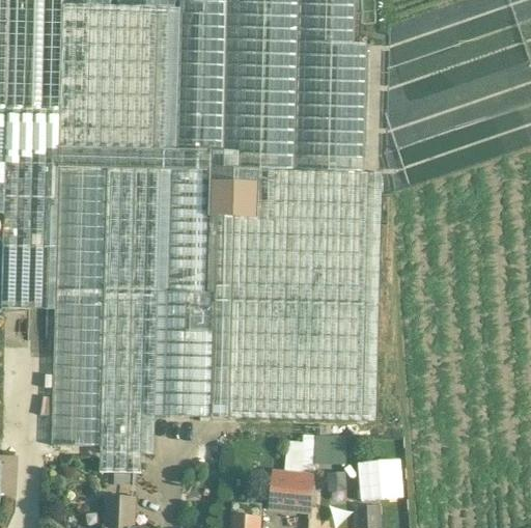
[(0,0),(0,162),(5,163),(4,213),(3,245),(57,246),(59,145),(62,2),(62,0),(0,0)]
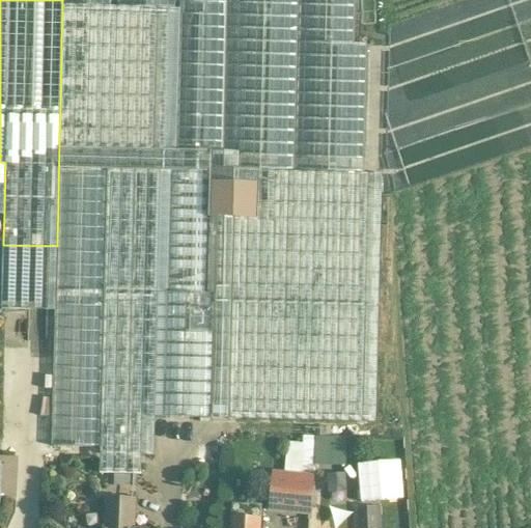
[(179,0),(176,148),(211,148),(223,149),(226,0),(179,0)]
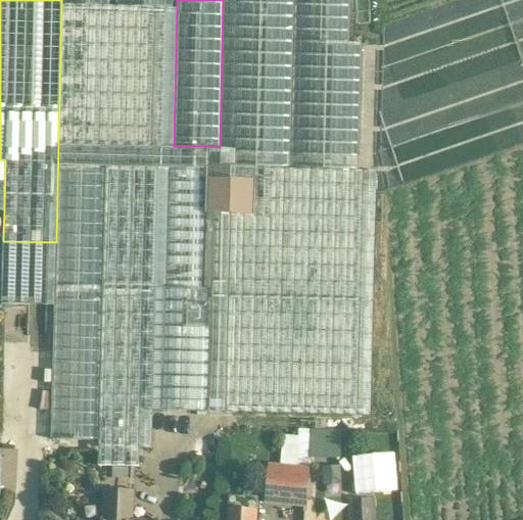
[(223,0),(220,147),(234,147),(234,164),(254,166),(290,167),(294,0),(223,0)]
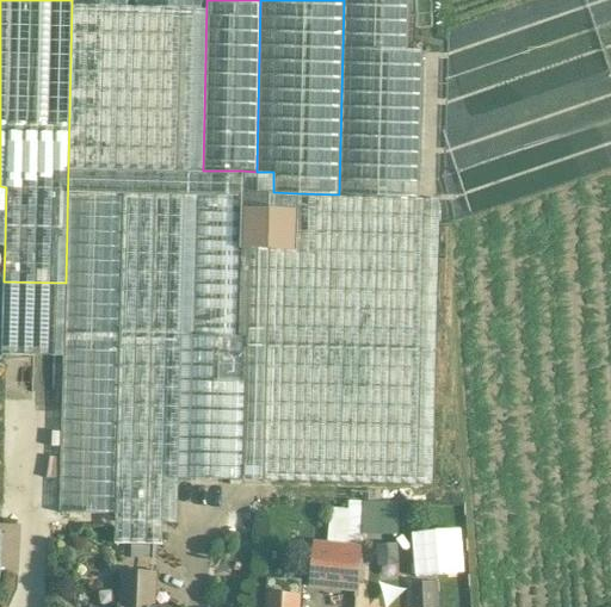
[(344,0),(339,194),(419,197),(423,48),(408,48),(408,0),(344,0)]
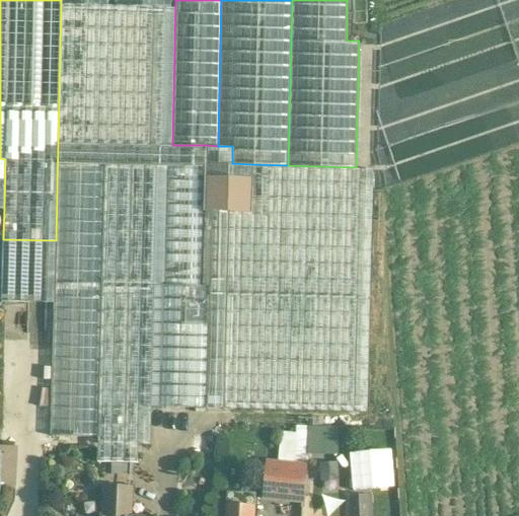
[(107,4),(61,2),(58,142),(104,143),(107,4)]
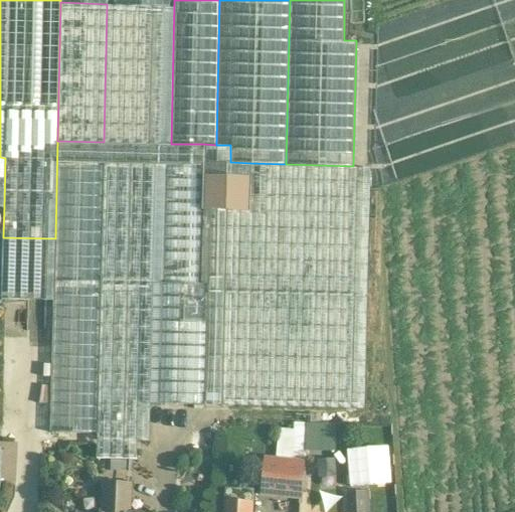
[(170,6),(114,4),(111,142),(166,143),(170,6)]
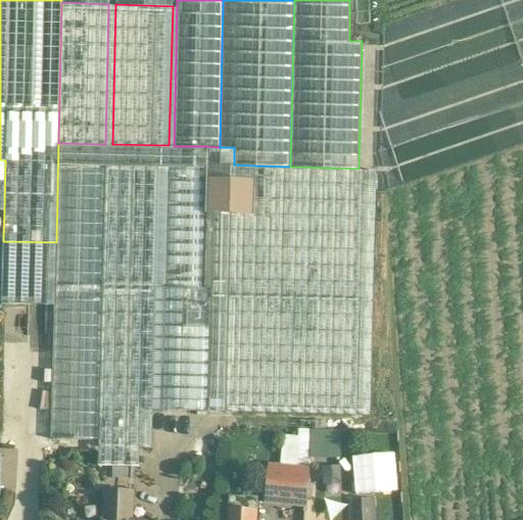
[(490,150),(522,139),(522,87),(522,88),(522,87),(512,79),(489,86),(506,68),(477,78),(487,87),(475,91),(478,100),(458,106),(462,116),(436,125),(448,160),(450,159),(444,142),(464,136),(470,156),(474,152),(470,140),(481,137),(483,144),(490,150)]
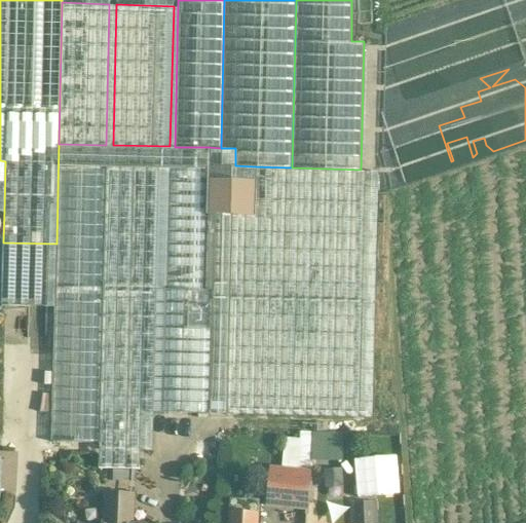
[(106,145),(59,144),(59,159),(105,159),(102,297),(109,298),(112,160),(170,161),(209,162),(209,147),(175,147),(170,146),(113,145),(106,145)]
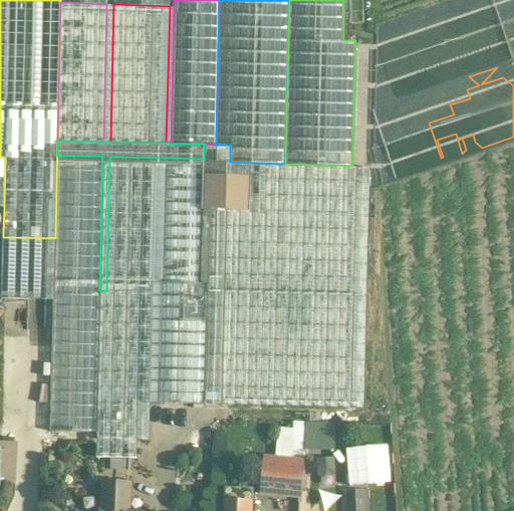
[(216,145),(204,144),(204,159),(202,208),(213,208),(249,209),(250,163),(230,162),(230,145),(216,145)]
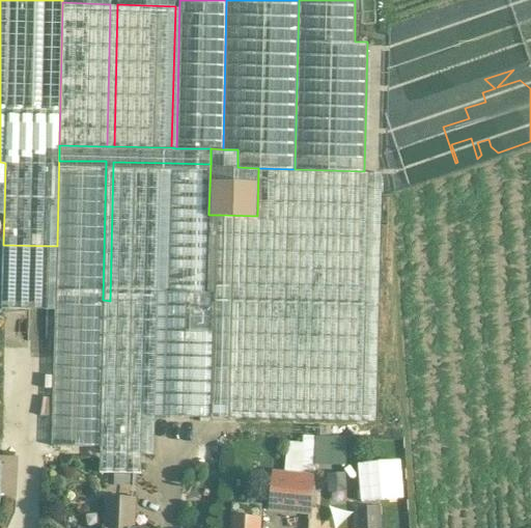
[(106,161),(59,161),(57,246),(56,308),(52,444),(99,445),(103,300),(106,161)]
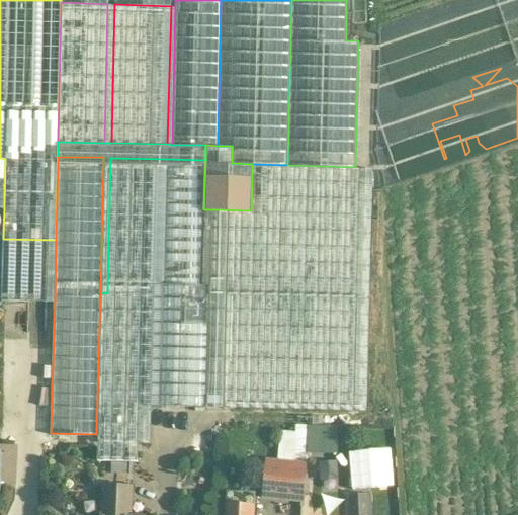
[(167,159),(110,158),(107,293),(100,292),(96,434),(96,435),(98,435),(97,459),(137,460),(138,441),(151,442),(151,405),(161,405),(167,159)]
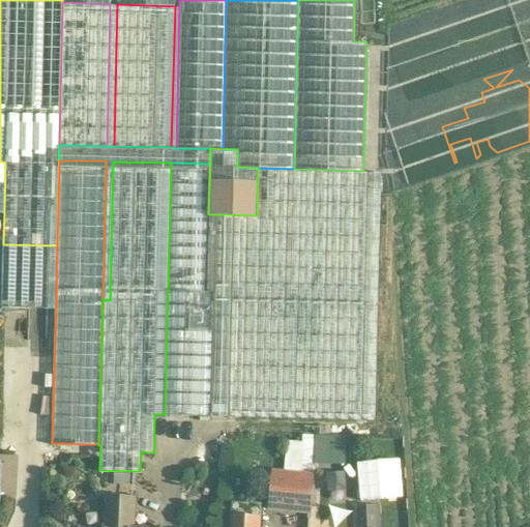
[(210,164),(171,163),(165,414),(211,415),(214,291),(206,291),(208,214),(210,164)]
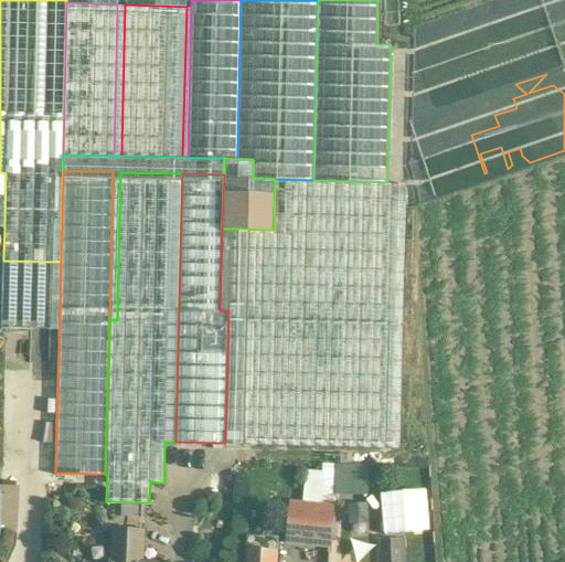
[(313,180),(275,179),(274,230),(234,229),(232,310),(228,310),(225,443),(400,447),(406,182),(387,182),(313,180)]
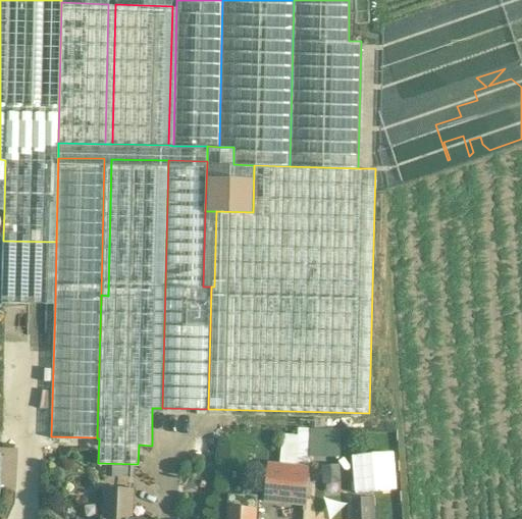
[(216,211),(205,211),(203,287),(211,287),(214,287),(216,211)]
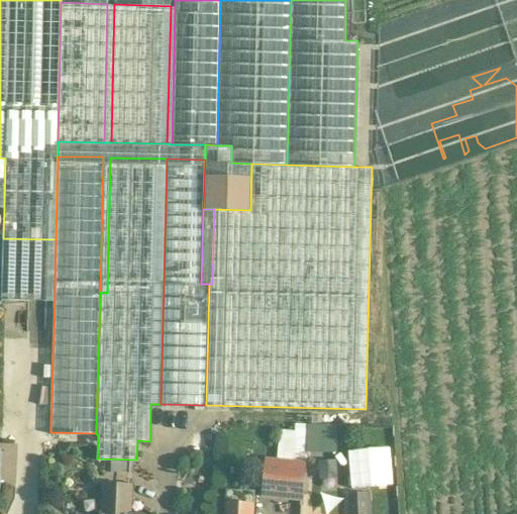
[(56,239),(3,238),(2,299),(55,300),(56,239)]
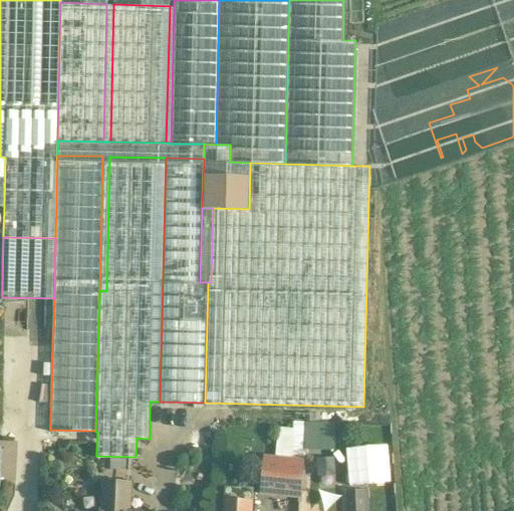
[(321,455),(319,469),(333,471),(336,458),(321,455)]
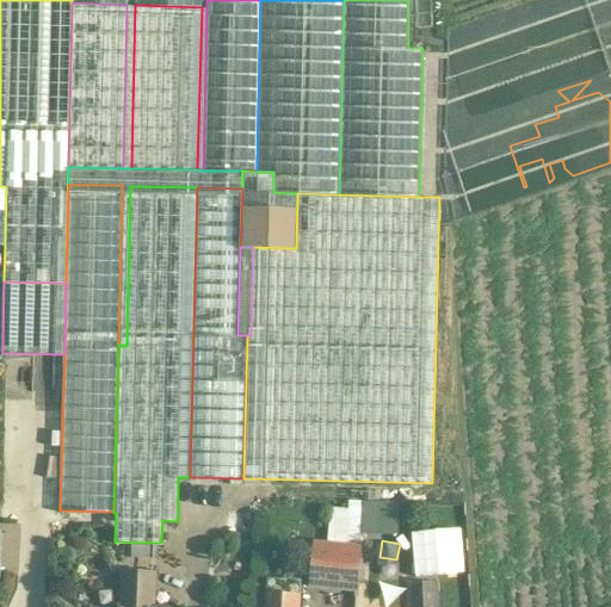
[(331,543),(315,542),(312,584),(326,586),(331,543)]
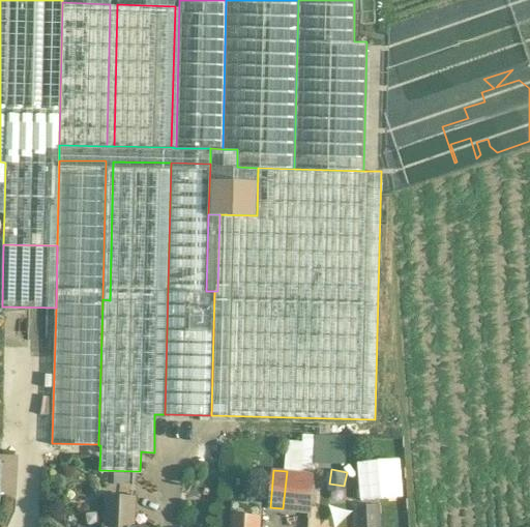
[(313,474),(287,471),(283,508),(308,510),(313,474)]
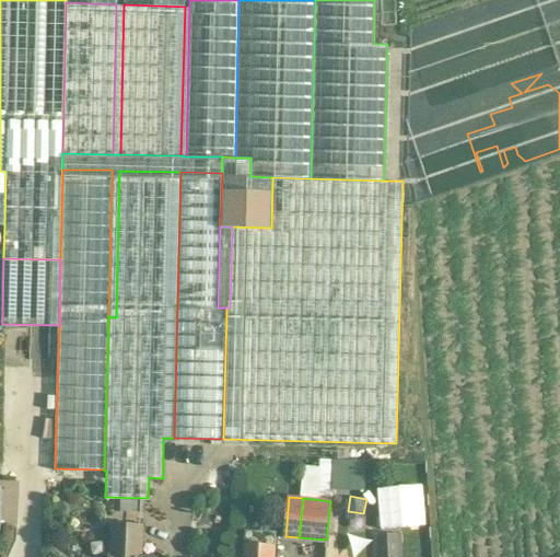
[(141,525),(114,524),(113,556),(111,556),(140,556),(141,525)]
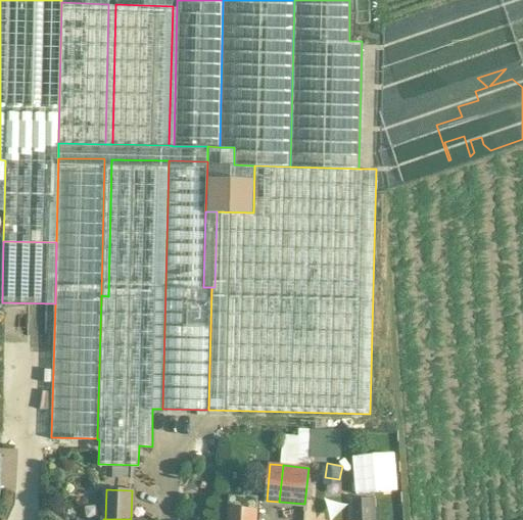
[(256,519),(257,495),(229,493),(227,519),(256,519)]
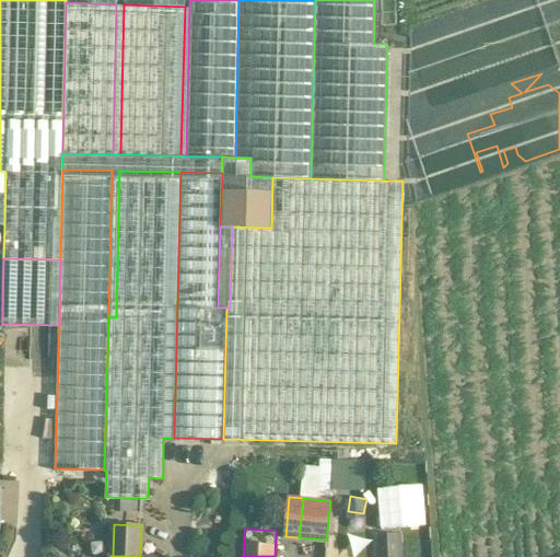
[(394,532),(380,533),(381,556),(393,556),(396,556),(394,532)]
